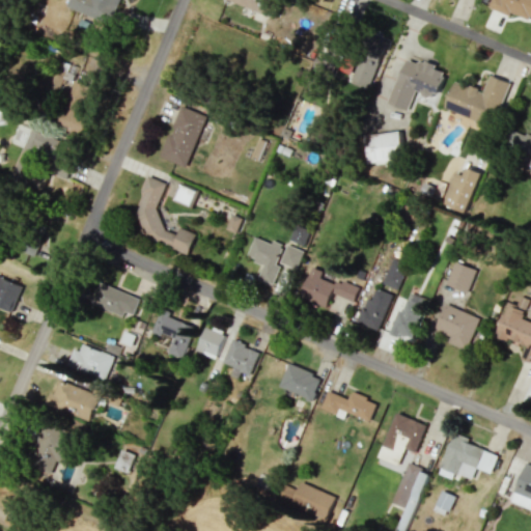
[(67,0),(65,7),(109,25),(118,0),(67,0)]
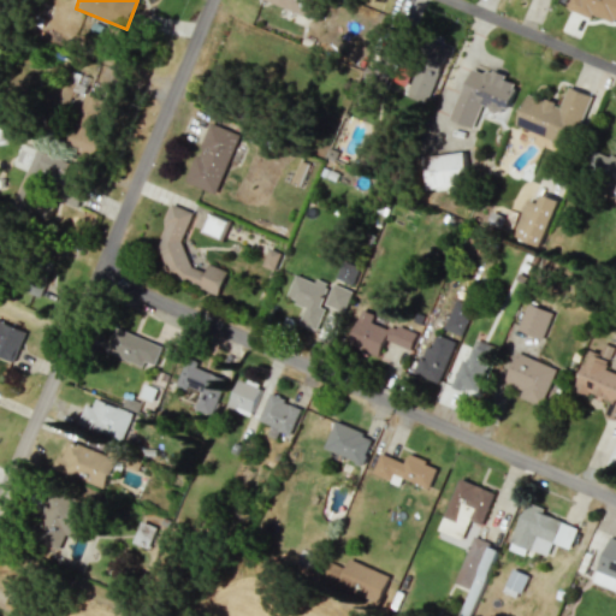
[(264,0),(319,22),(326,0),(264,0)]
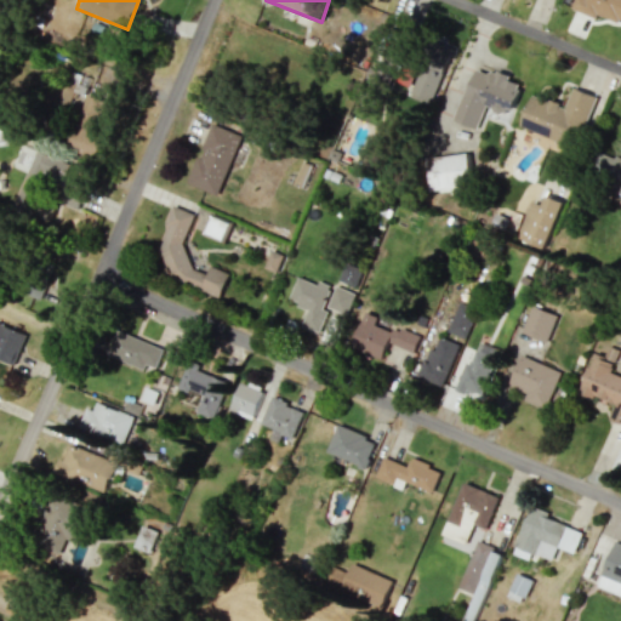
[(620,0),(574,0),(571,9),(597,18),(598,13),(620,22),(620,0)]
